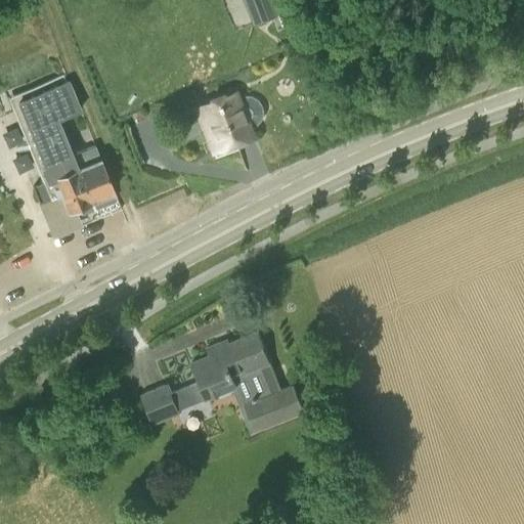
[(273,0),(249,0),(257,19),(277,10),(273,0)]
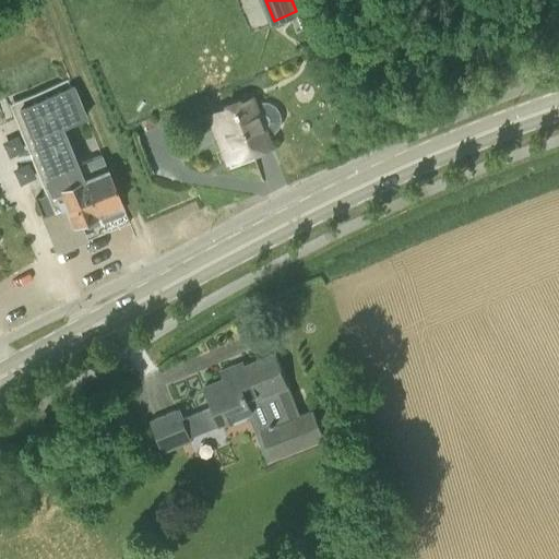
[(119,204),(121,203),(102,156),(78,166),(62,128),(86,118),(73,85),(19,108),(48,179),(45,180),(50,194),(35,201),(42,216),(40,216),(55,251),(72,245),(69,236),(74,234),(71,224),(96,213),(104,232),(127,222),(119,204)]
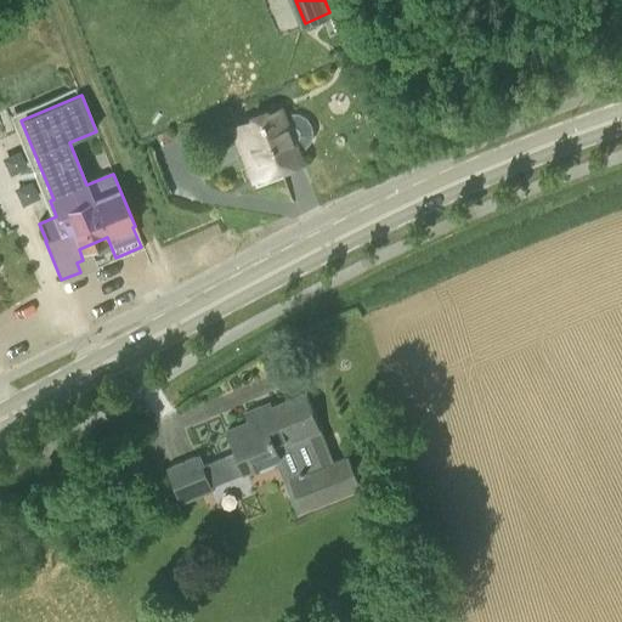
[(250,140),(265,174),(300,159),(297,151),(304,148),(306,146),(309,143),(311,139),(311,134),(311,129),(309,124),(306,120),(303,118),(298,117),(293,117),(283,118),(278,106),(230,125),(238,145),(250,140)]
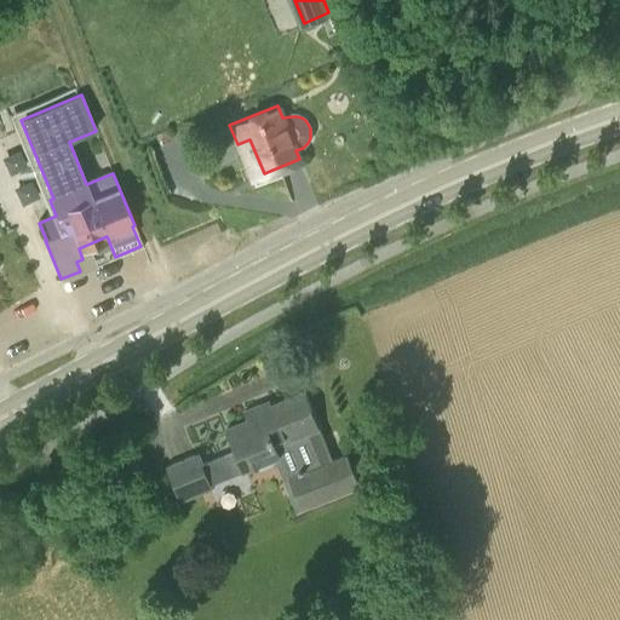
[(199,453),(166,466),(181,504),(214,491),(212,486),(276,459),(297,511),(302,509),(303,511),(360,489),(346,454),(333,460),(305,391),(271,406),(273,408),(262,413),(258,405),(244,411),(247,420),(227,429),(236,452),(205,465),(199,453)]
